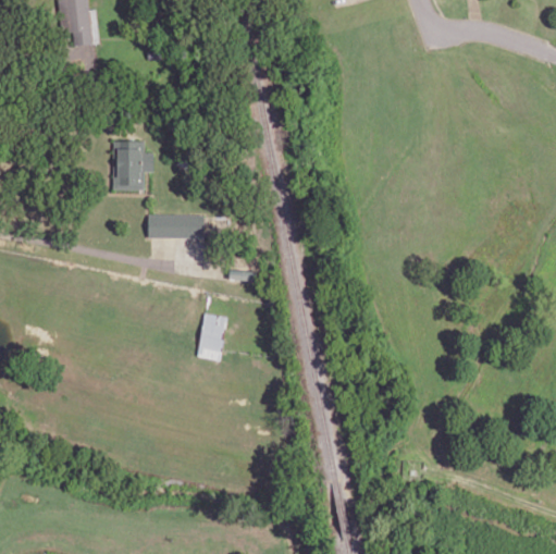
[(58,0),(62,35),(73,33),(74,46),(91,44),(85,0),(58,0)]
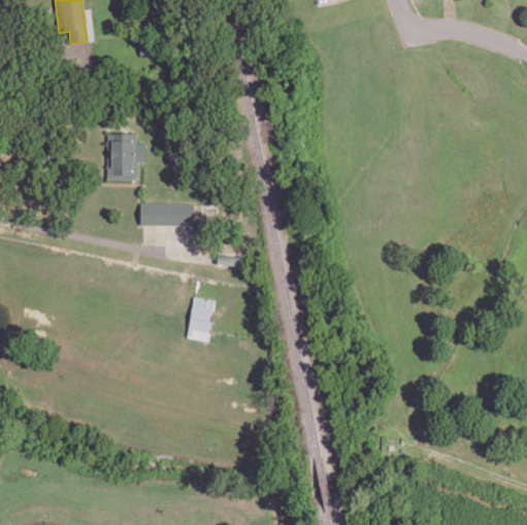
[(140,44),(140,57),(152,56),(151,44),(140,44)]
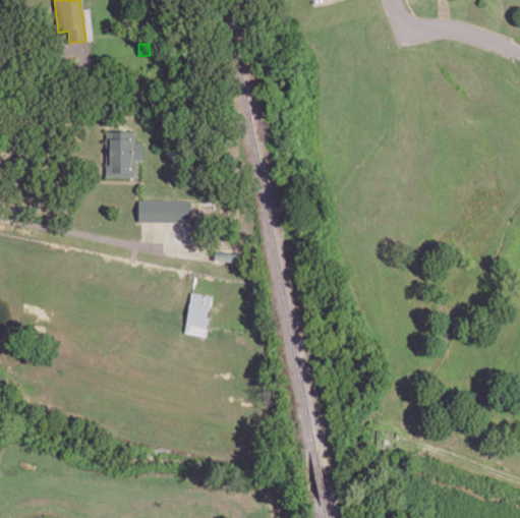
[(107,133),(107,177),(135,177),(135,162),(145,162),(145,145),(132,145),(132,133),(107,133)]
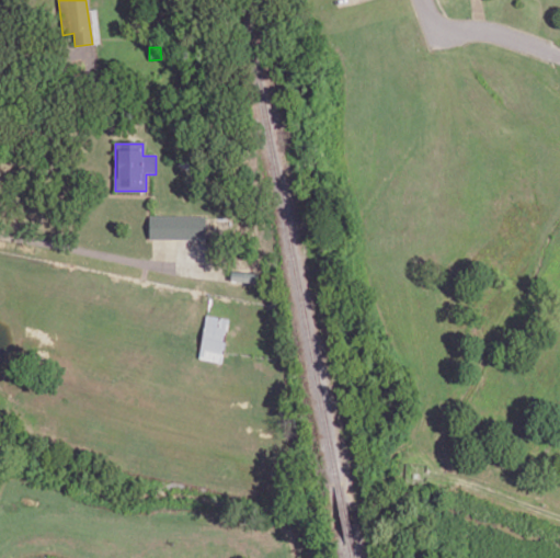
[(150,217),(150,238),(205,239),(205,217),(150,217)]
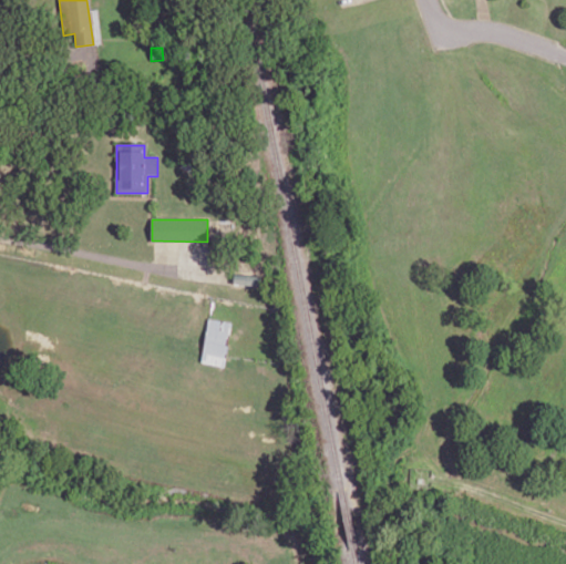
[(234,275),(233,283),(263,287),(264,278),(234,275)]
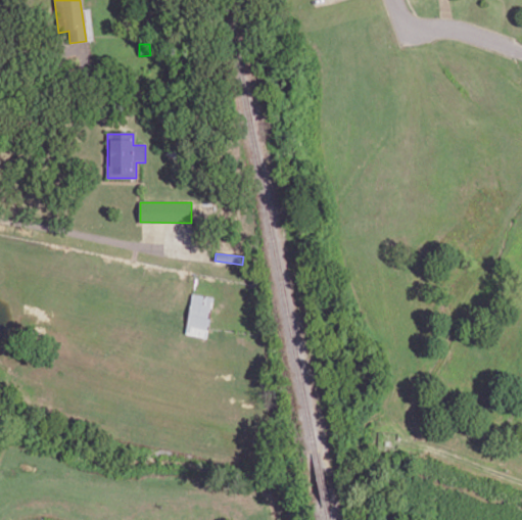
[(193,295),(214,299),(205,339),(184,335),(193,295)]
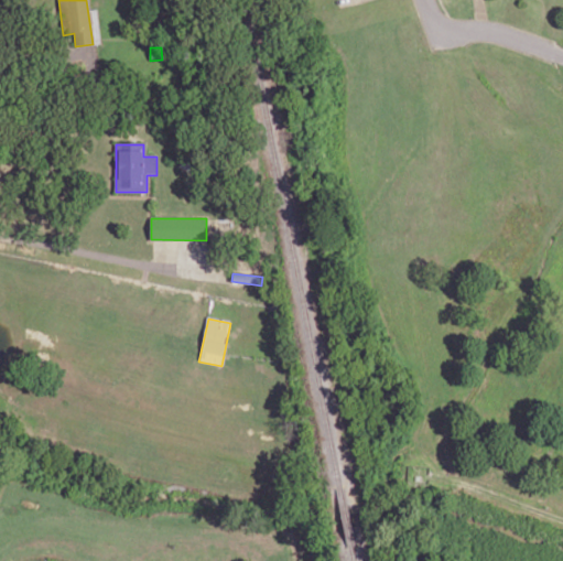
All buildings are outlined.
